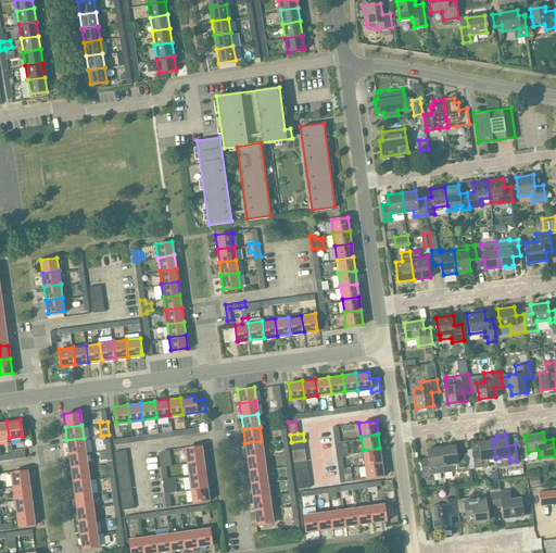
[(85,452),(84,438),(66,440),(68,454),(85,452)]
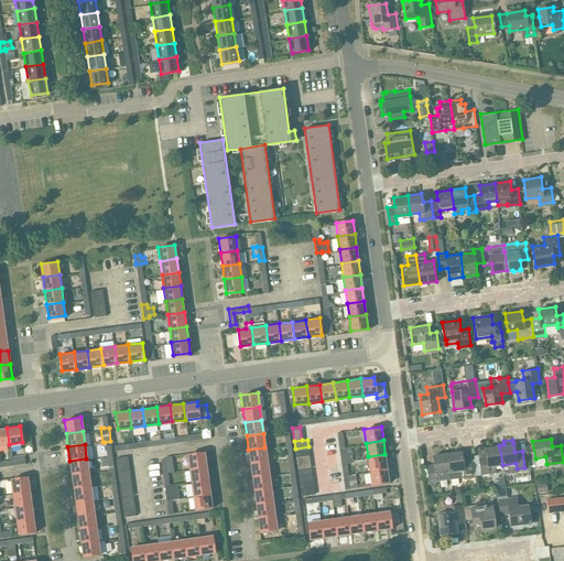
[(345,445),(339,446),(340,459),(342,460),(346,460),(353,459),(353,457),(353,452),(351,444),(346,445),(345,445)]
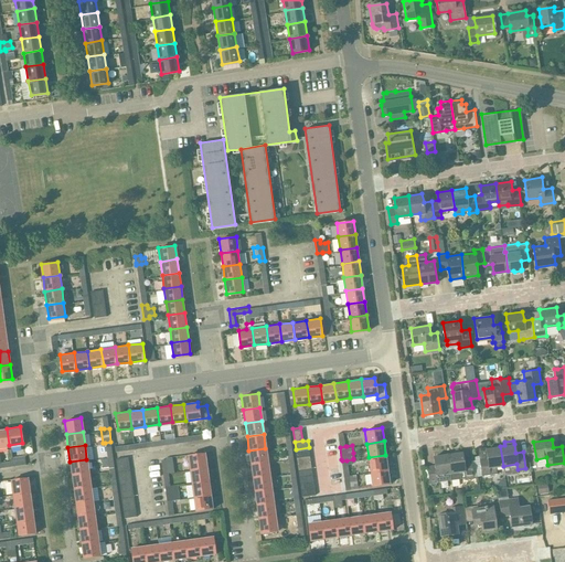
[(497,466),(503,466),(500,446),(486,448),(488,457),(479,458),(482,475),(490,474),(490,473),(497,472),(497,466)]
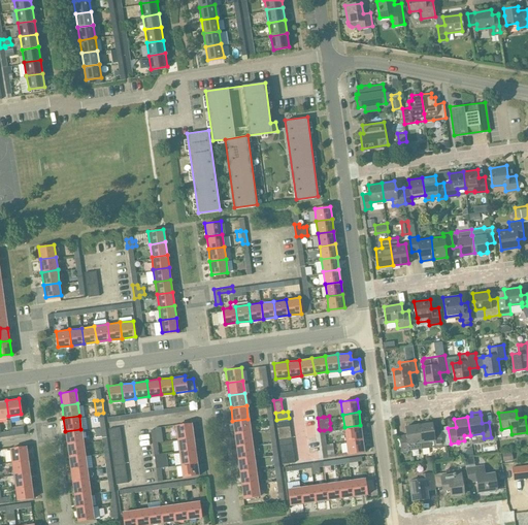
[(248,419),(232,421),(234,433),(250,431),(248,419)]
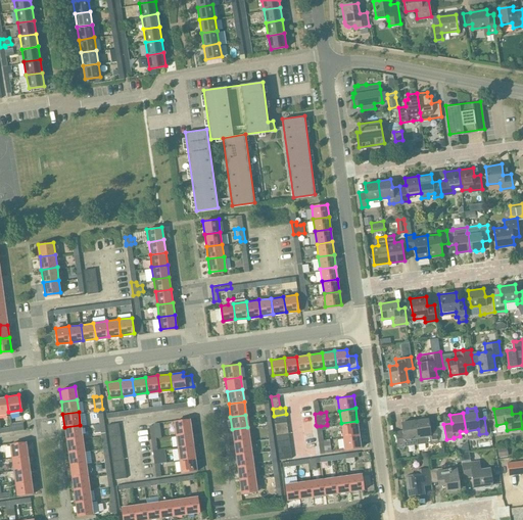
[(176,433),(191,431),(189,418),(174,420),(176,433)]
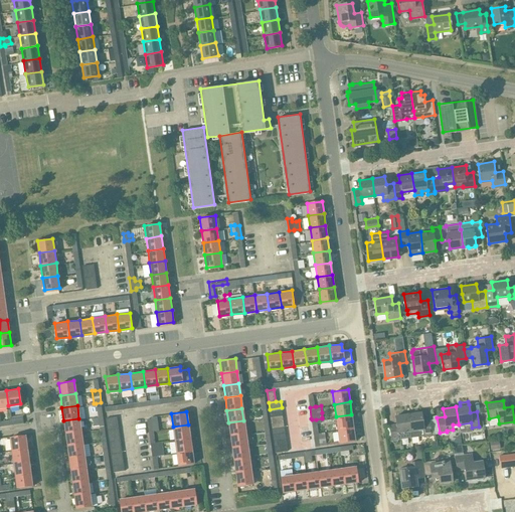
[(408,412),(411,436),(432,434),(430,418),(422,419),(420,411),(408,412)]
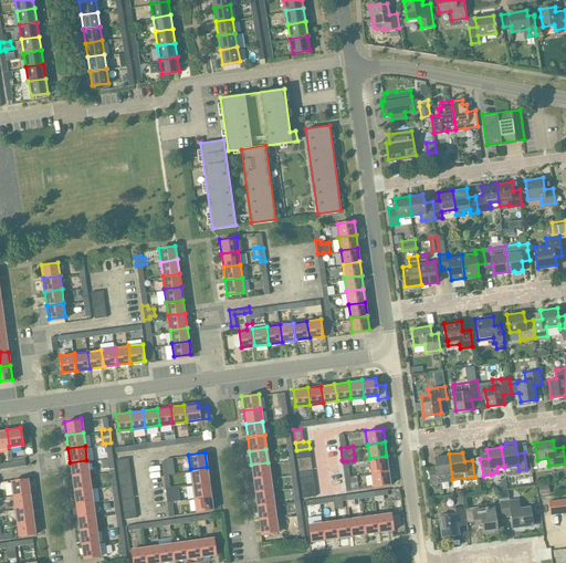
[(452,479),(449,454),(435,456),(436,465),(428,466),(430,482),(452,479)]
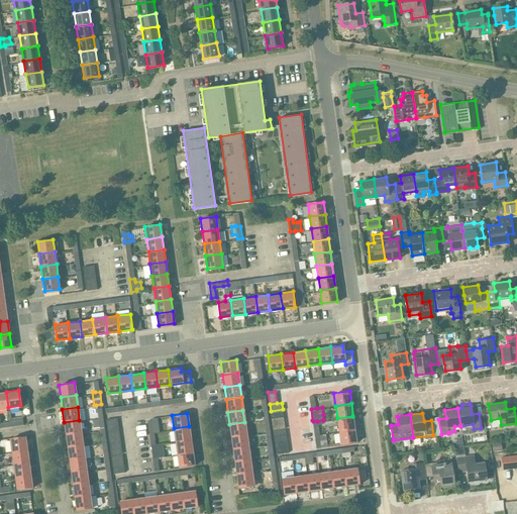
[(10,420),(10,424),(23,423),(22,415),(9,417),(10,419),(10,420)]
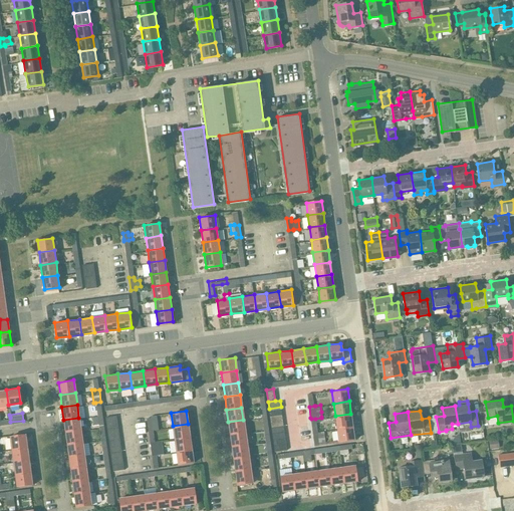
[(352,426),(350,414),(335,416),(337,428),(352,426)]
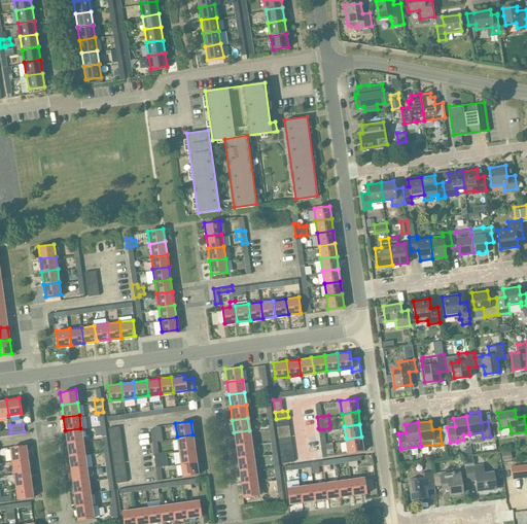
[(82,441),(80,428),(65,430),(67,443),(82,441)]
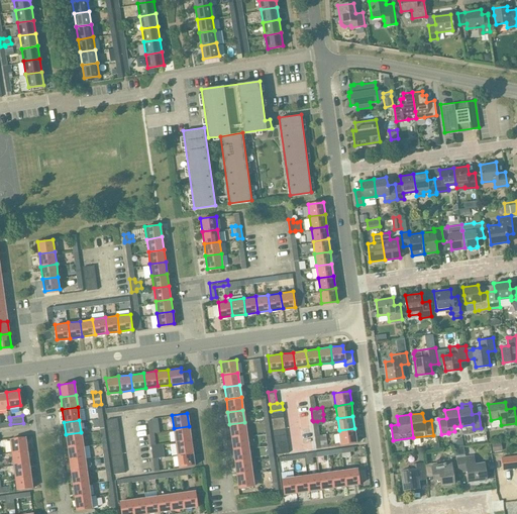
[(244,422),(229,424),(231,436),(246,434),(244,422)]
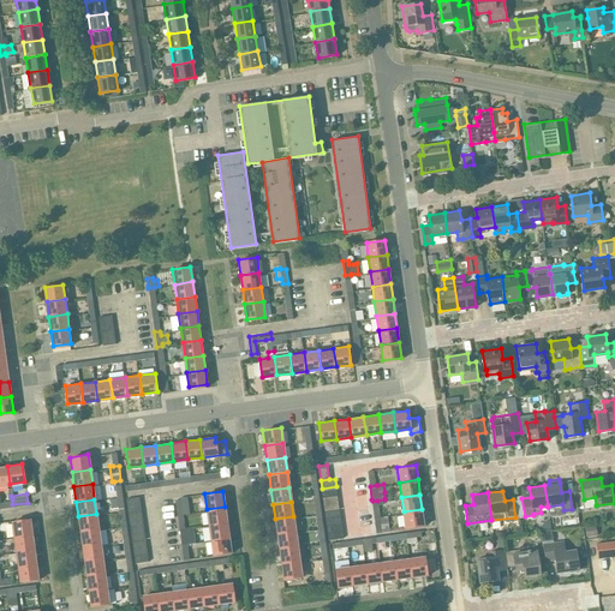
[(225,507),(207,509),(209,523),(227,521),(225,507)]
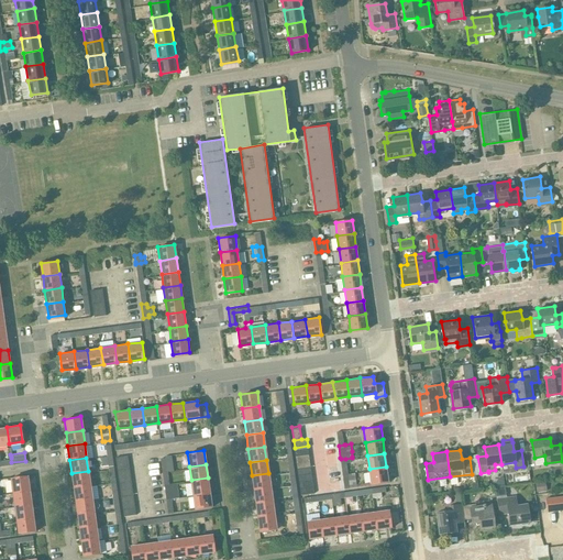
[(388,481),(386,467),(370,469),(372,483),(388,481)]
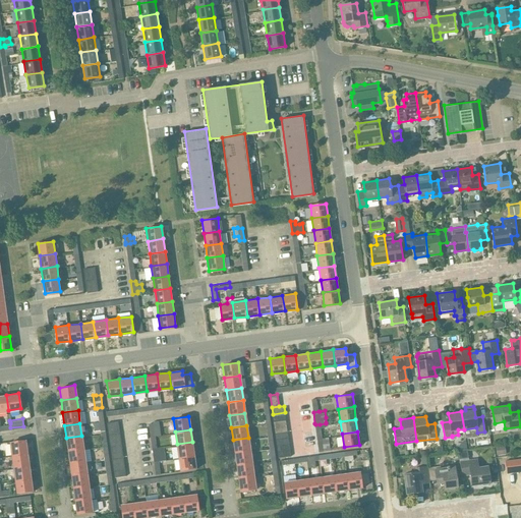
[(68,450),(83,448),(81,436),(66,438),(68,450)]
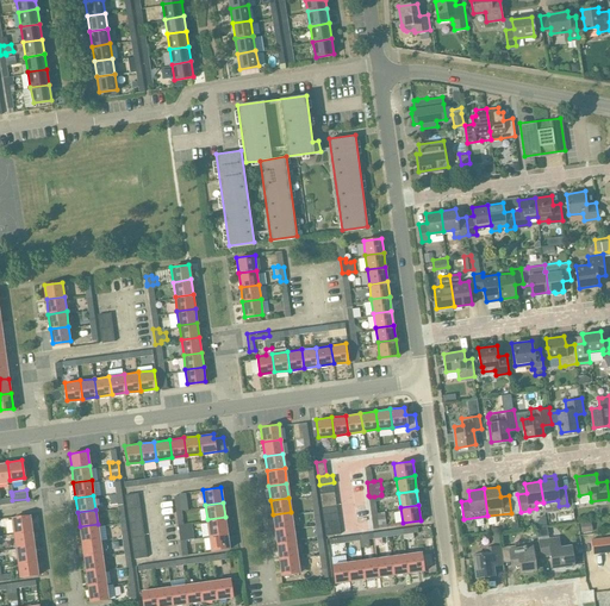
[(377,510),(371,511),(373,526),(379,525),(386,524),(384,510),(377,510)]
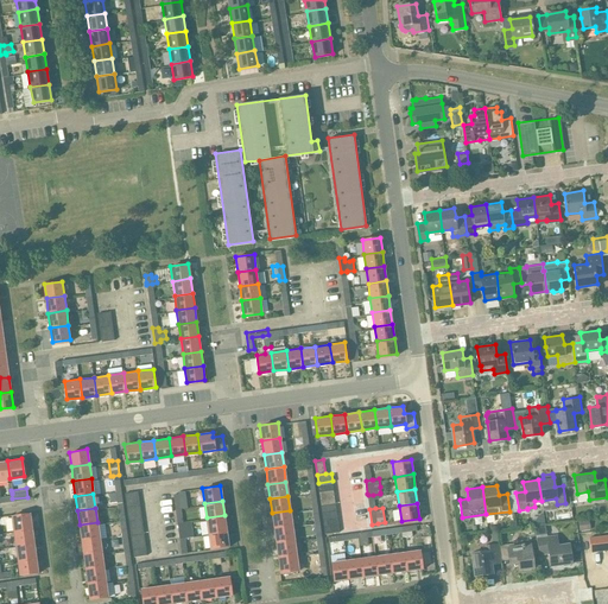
[(290,510),(272,513),(273,528),(292,525),(290,510)]
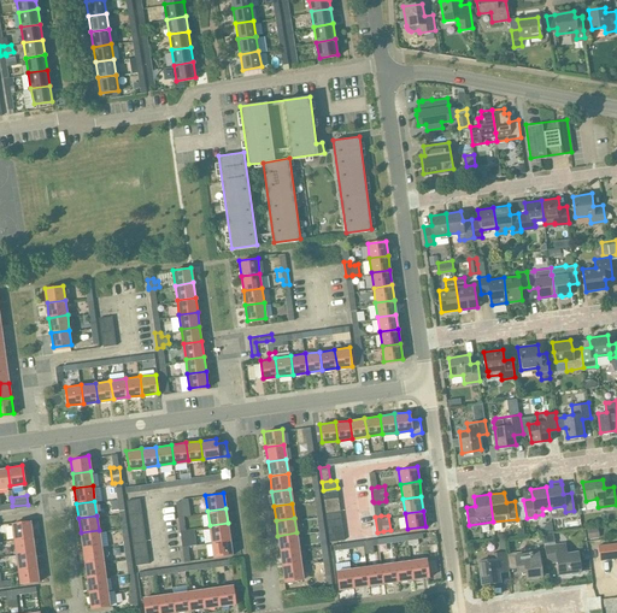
[(12,522),(13,537),(31,535),(30,519),(12,522)]
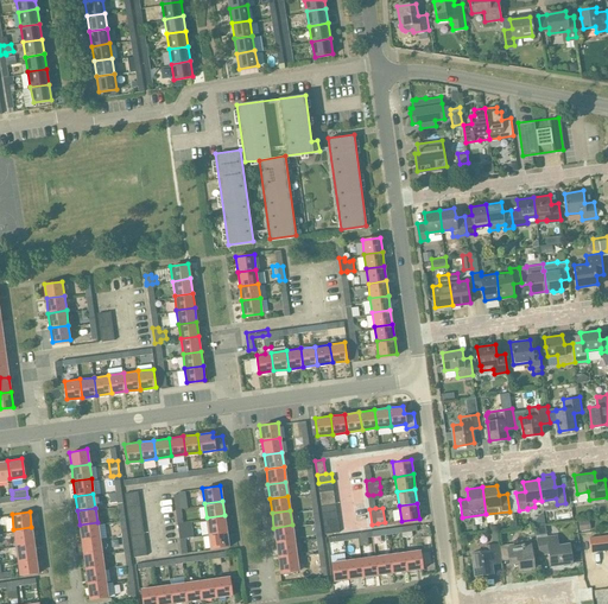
[(207,517),(208,533),(226,531),(225,515),(207,517)]
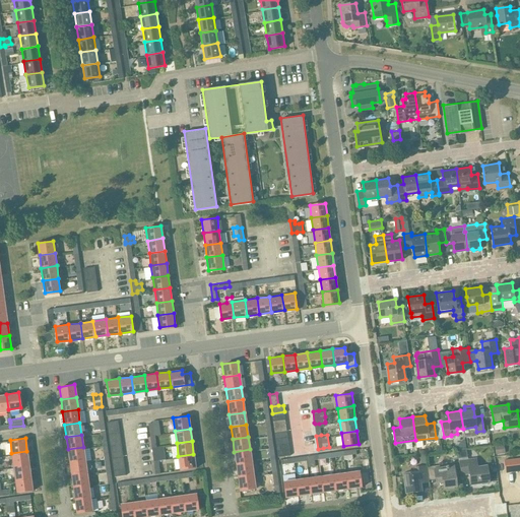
[(505,451),(504,443),(495,444),(496,453),(505,451)]
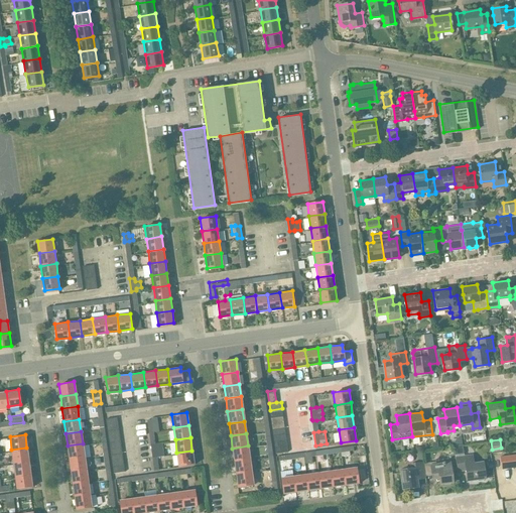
[(150,443),(152,456),(157,456),(157,455),(164,454),(163,445),(162,441),(155,441),(155,442),(150,443)]
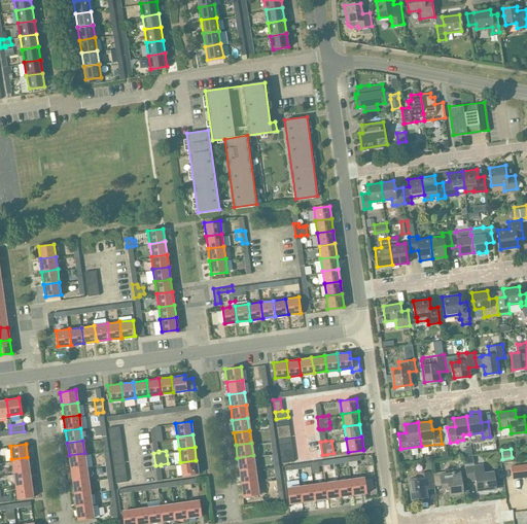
[(473,461),(472,452),(464,454),(465,462),(473,461)]
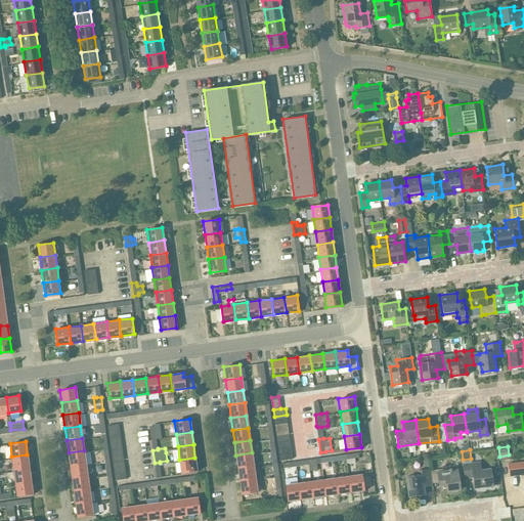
[(70,466),(86,463),(84,450),(69,452),(70,466)]
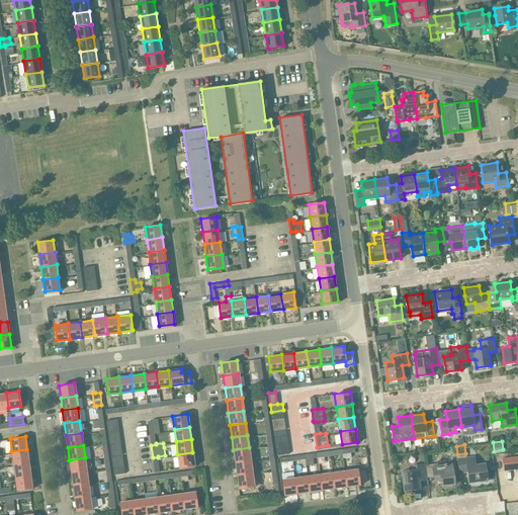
[(288,445),(276,446),(277,453),(289,451),(288,445)]
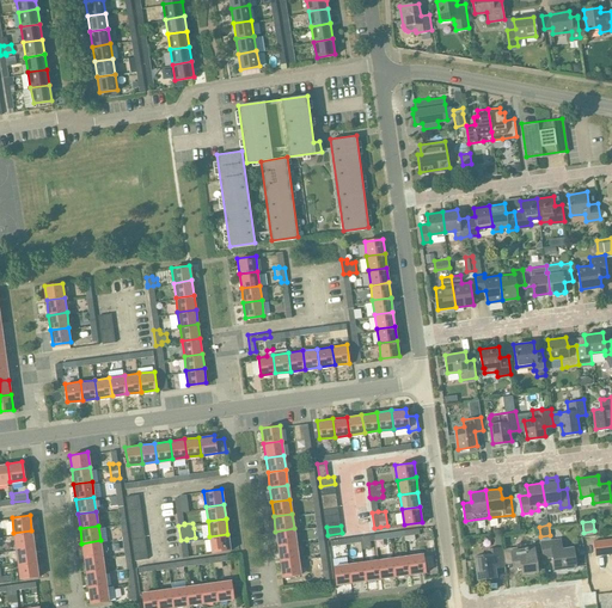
[(414,527),(404,528),(405,534),(405,538),(415,536),(414,527)]
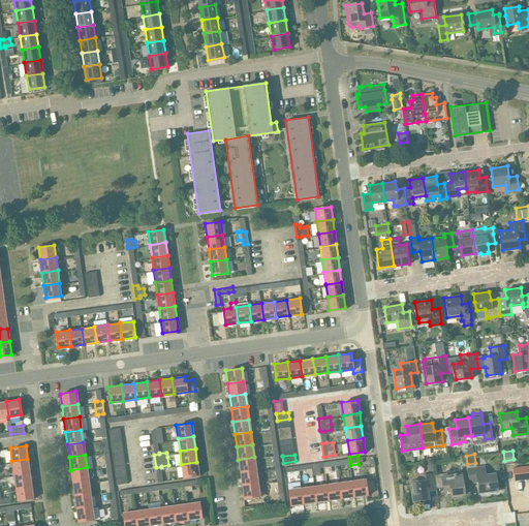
[(255,470),(254,457),(238,460),(240,472),(255,470)]
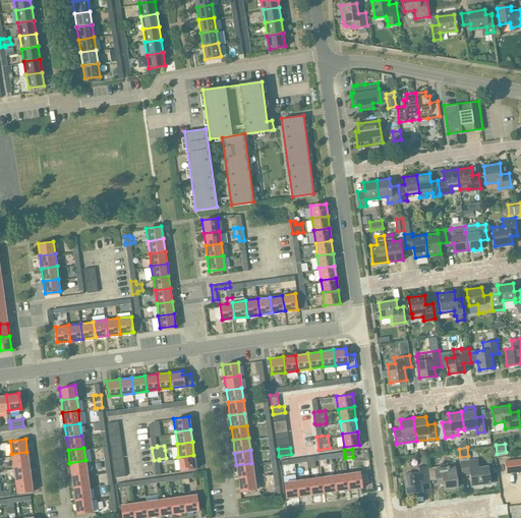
[(11,454),(13,466),(29,464),(26,452),(11,454)]
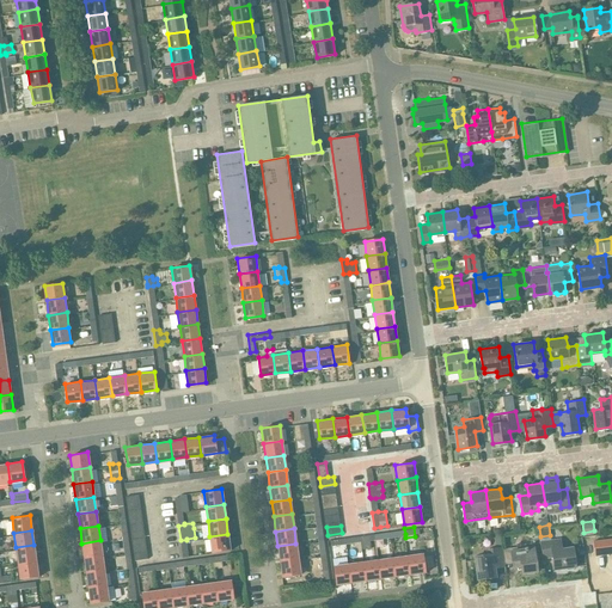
[(374,532),(360,534),(360,540),(361,540),(362,547),(372,546),(371,539),(375,538),(374,532)]
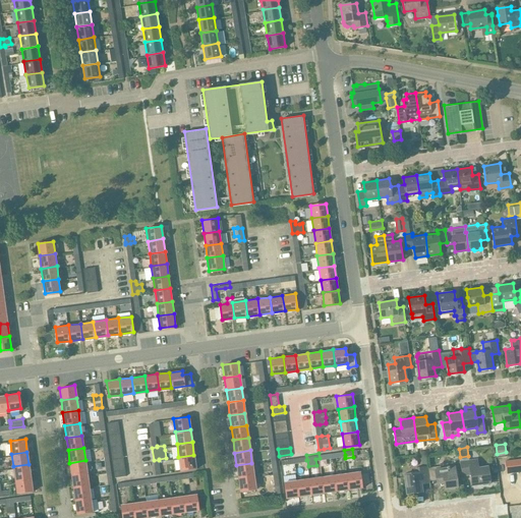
[(193,455),(178,457),(180,469),(195,467),(193,455)]
